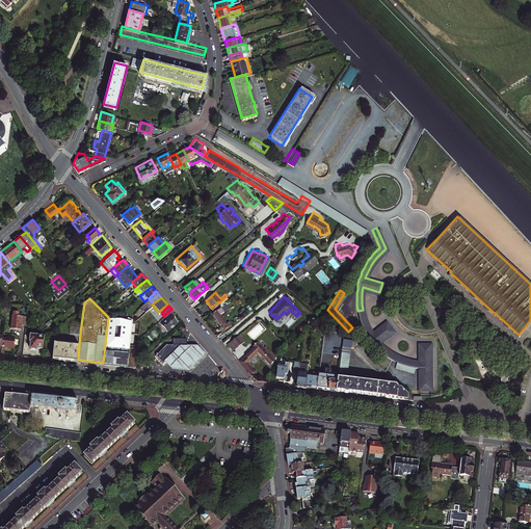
[(220,311),(216,306),(210,310),(211,311),(210,312),(220,324),(218,325),(221,328),(229,322),(226,319),(223,321),(217,313),(220,311)]
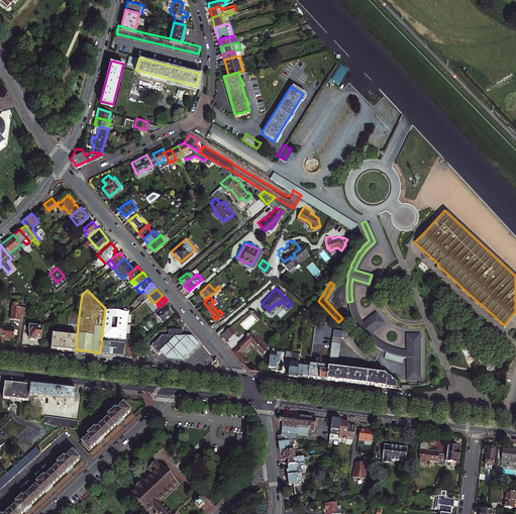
[(23,314),(24,305),(17,305),(17,301),(12,300),(11,304),(9,317),(19,318),(20,313),(23,314)]
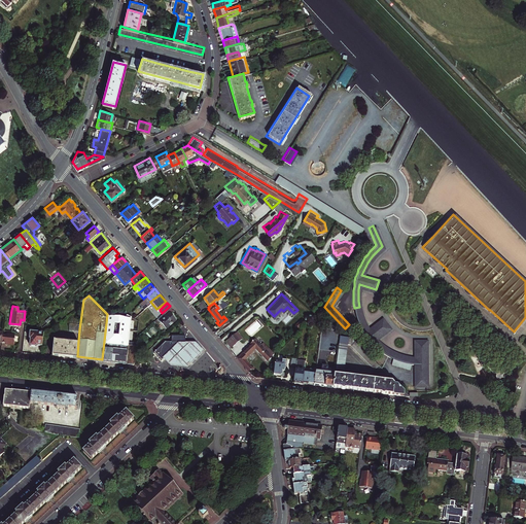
[(170,311),(172,309),(170,306),(162,313),(158,316),(165,325),(174,317),(170,311)]
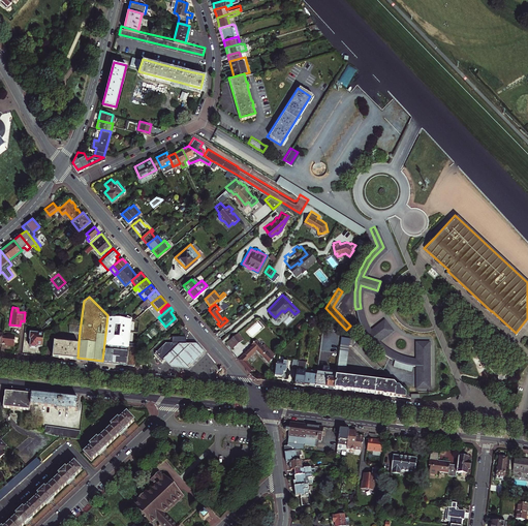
[(361,311),(356,312),(358,315),(359,318),(360,322),(361,326),(363,329),(365,332),(367,335),(369,338),(371,341),(373,343),(376,346),(378,348),(381,350),(384,352),(387,354),(391,357),(393,351),(389,349),(383,346),(379,342),(376,338),(390,328),(383,320),(370,331),(367,326),(365,321),(363,316),(361,311)]
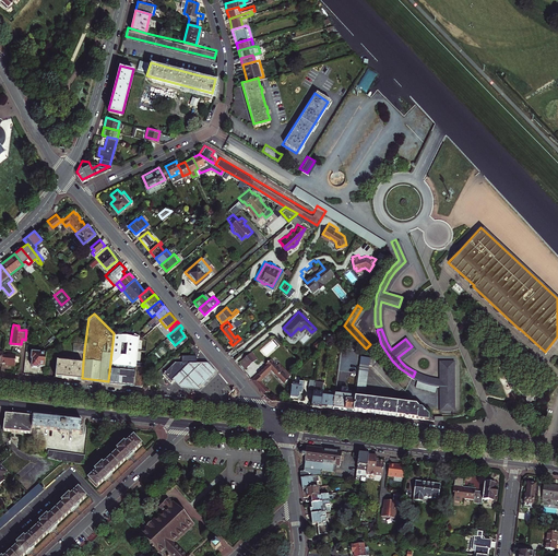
[(119,333),(114,333),(108,381),(141,385),(143,364),(135,363),(139,334),(134,332),(130,335),(119,333)]
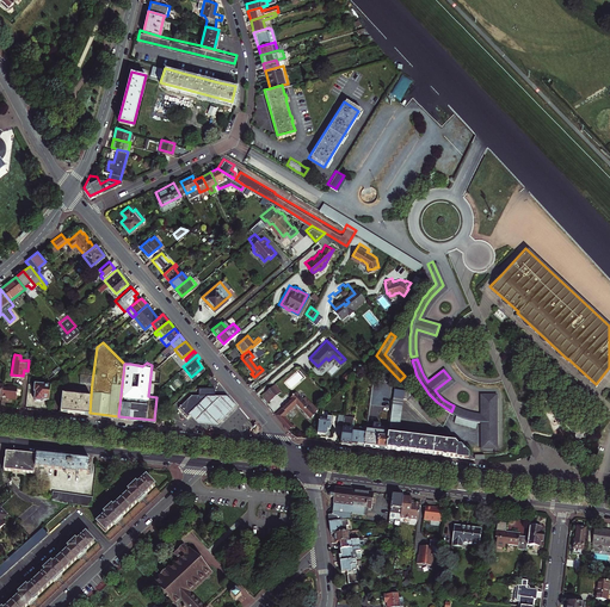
[(352,372),(349,369),(340,376),(344,379),(352,372)]
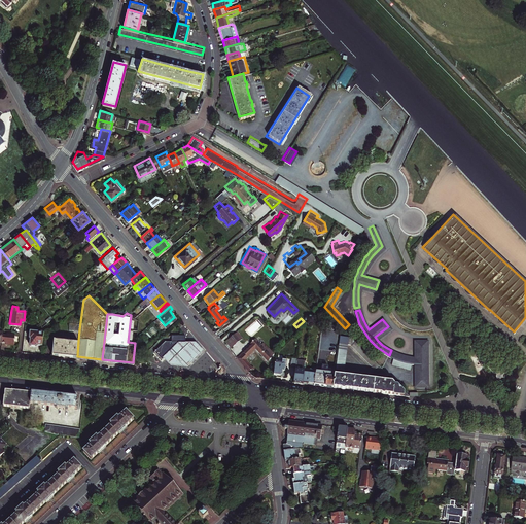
[(68,328),(71,328),(76,329),(79,329),(80,322),(76,322),(72,321),(69,321),(68,328)]
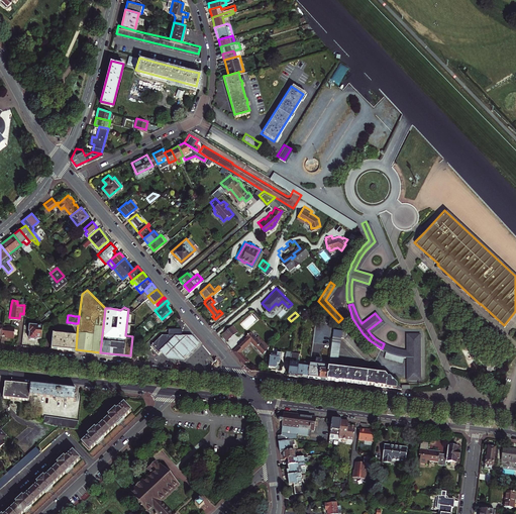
[(237,329),(231,322),(220,331),(226,338),(237,329)]
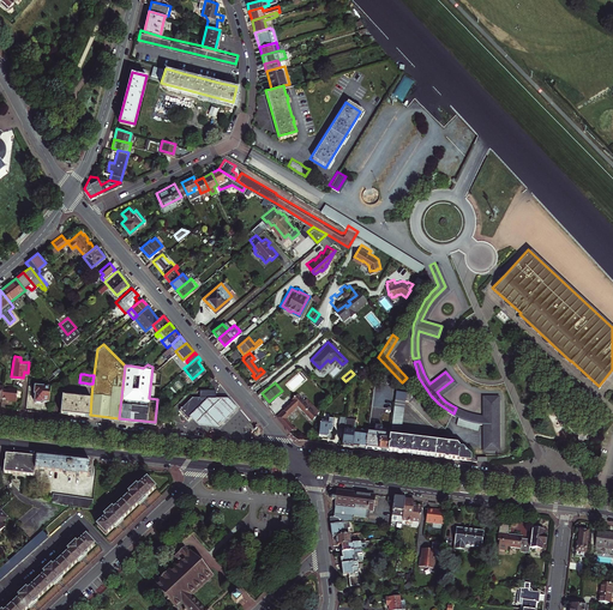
[(42,399),(48,400),(49,390),(50,385),(35,384),(34,391),(35,391),(34,399),(41,400),(42,399)]
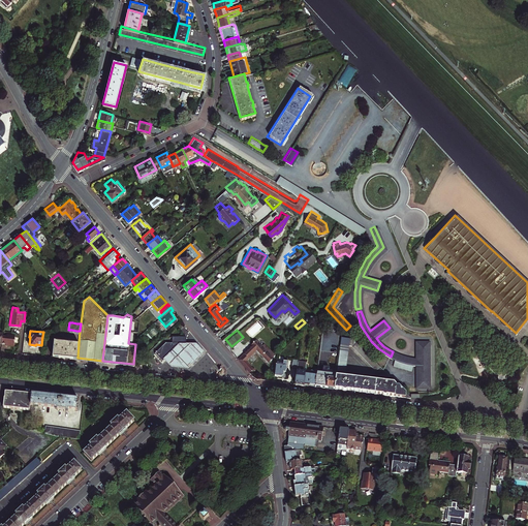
[(1,333),(0,341),(4,342),(4,343),(12,344),(13,333),(5,332),(5,334),(1,333)]
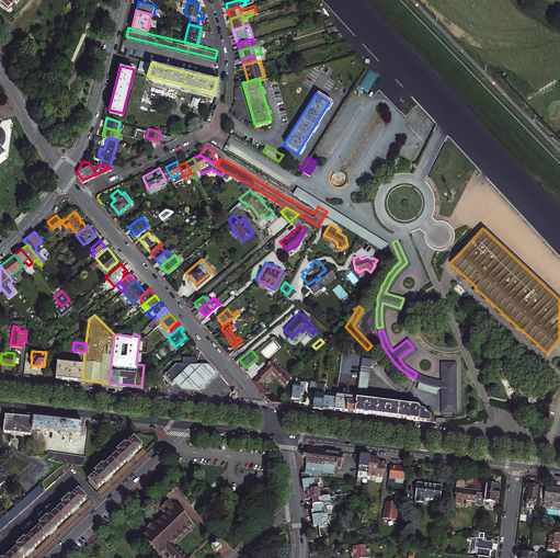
[(191,362),(196,362),(196,354),(182,354),(182,362),(175,362),(163,373),(171,380),(171,382),(172,382),(172,380),(173,379),(190,363),(191,363),(191,362)]
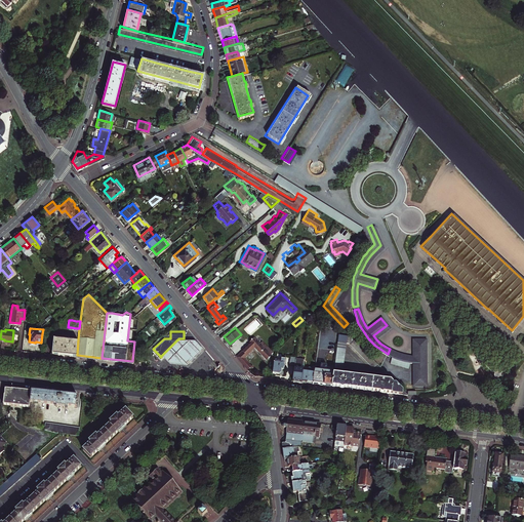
[(350,333),(337,332),(332,369),(341,370),(341,367),(345,339),(349,340),(353,336),(350,333)]
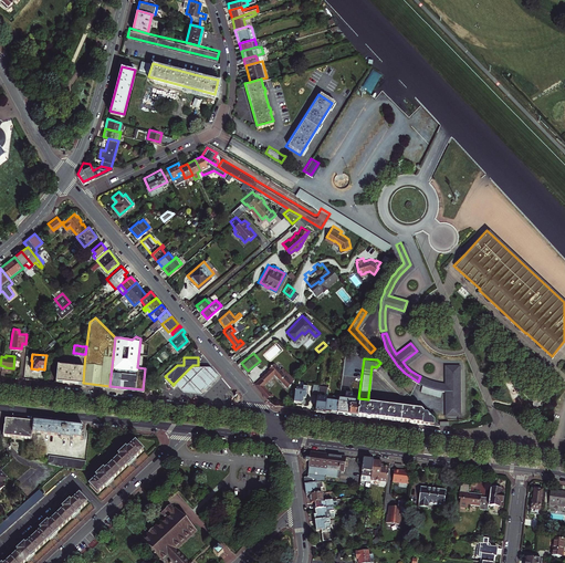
[(83,383),(84,366),(58,363),(55,379),(83,383)]
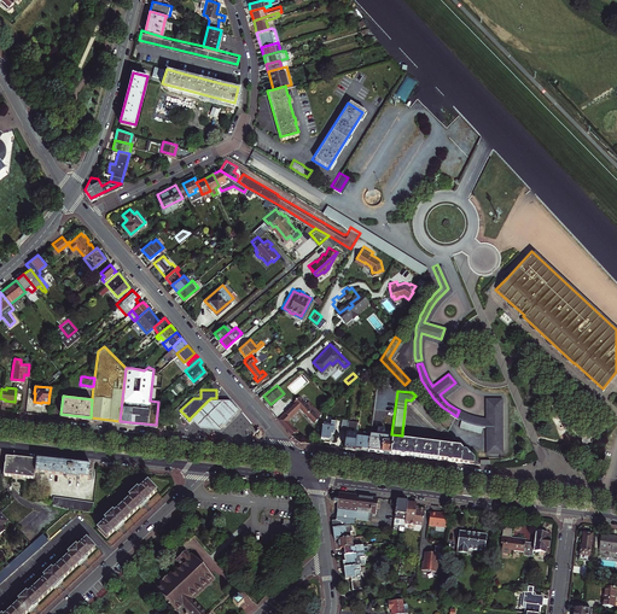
[(277,417),(290,432),(294,430),(284,419),(297,408),(310,422),(320,415),(308,401),(306,403),(300,396),(294,401),(295,402),(277,417)]
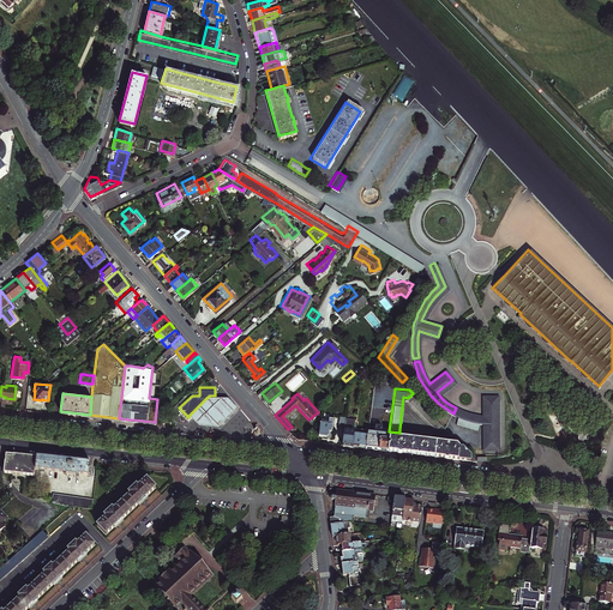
[(452,435),(413,393),(408,398),(436,427),(440,428),(439,439),(451,440),(452,435)]
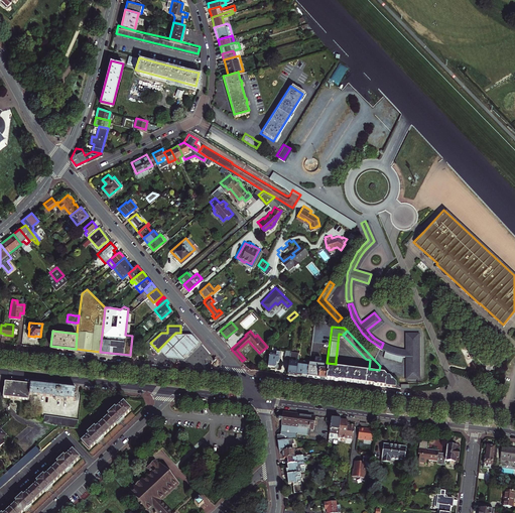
[(174,334),(159,349),(166,355),(182,357),(195,346),(199,342),(190,333),(185,333),(180,333),(175,333),(175,334),(174,334)]
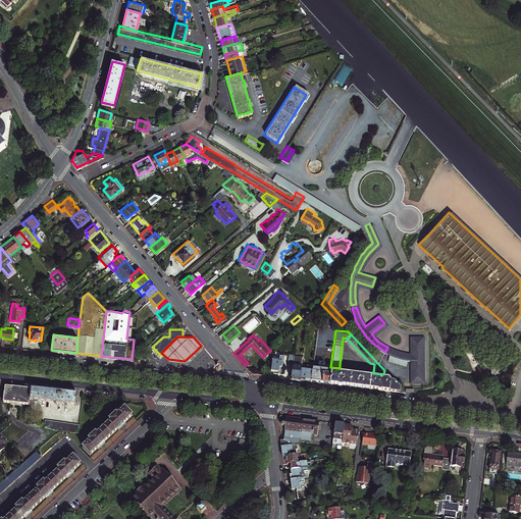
[(409,359),(412,359),(412,378),(421,378),(421,336),(412,336),(412,354),(406,353),(401,352),(396,351),(391,349),(388,353),(392,354),(394,355),(397,356),(400,357),(403,358),(406,358),(409,359)]
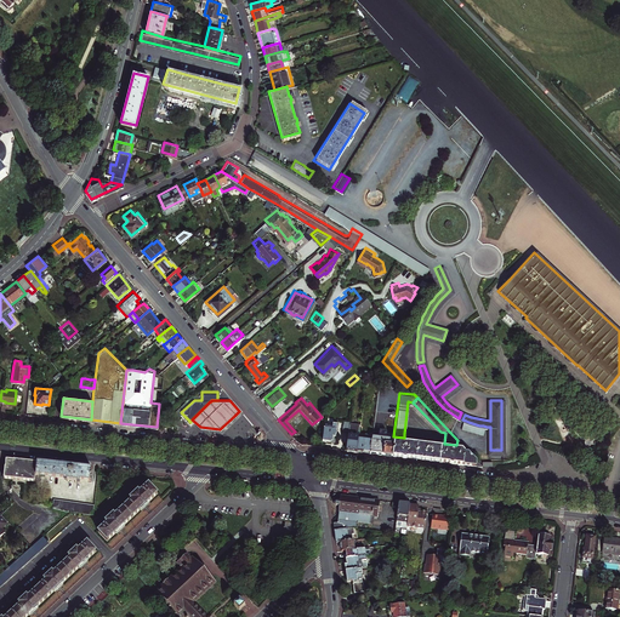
[(347,427),(345,447),(356,449),(358,429),(359,421),(348,420),(347,427)]
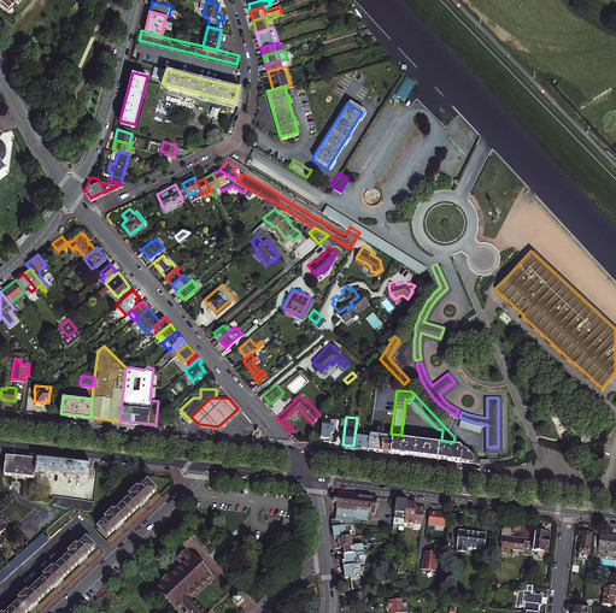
[(328,422),(321,420),(320,435),(328,436),(328,432),(332,432),(333,425),(334,419),(329,418),(328,422)]
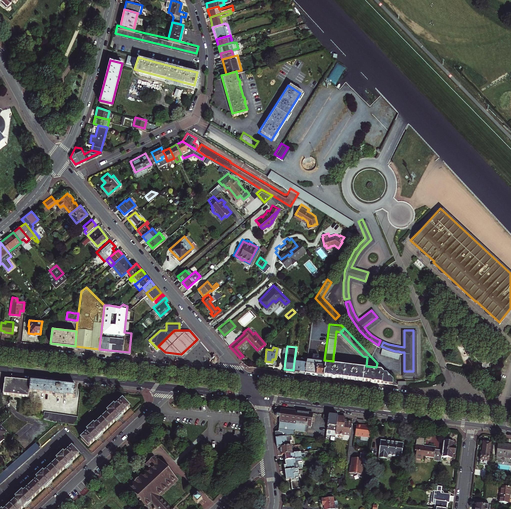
[(295,354),(293,370),(304,371),(305,360),(306,357),(303,357),(303,355),(295,354)]
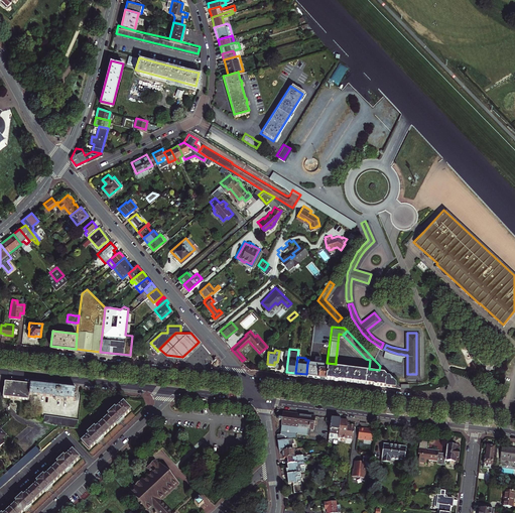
[(312,363),(307,363),(306,374),(317,376),(319,362),(313,361),(312,363)]
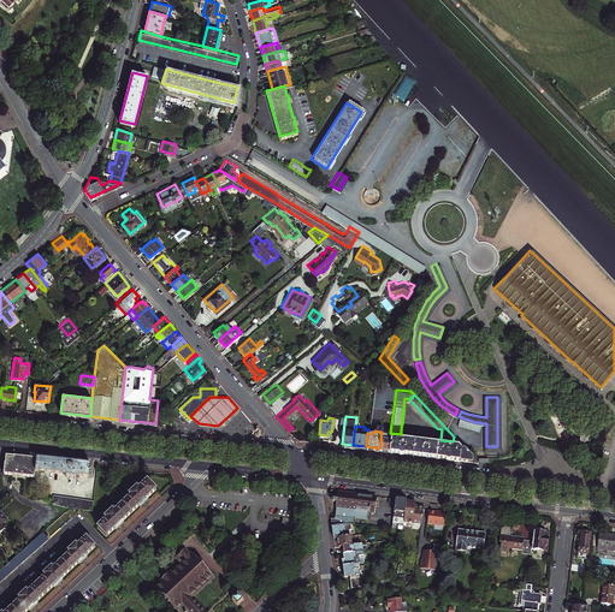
[(382,432),(379,449),(389,450),(390,433),(382,432)]
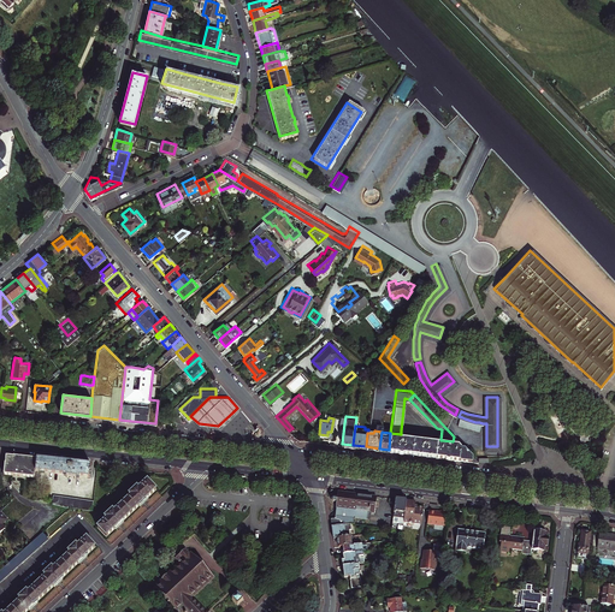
[(389,450),(412,452),(414,437),(401,434),(390,433),(389,450)]
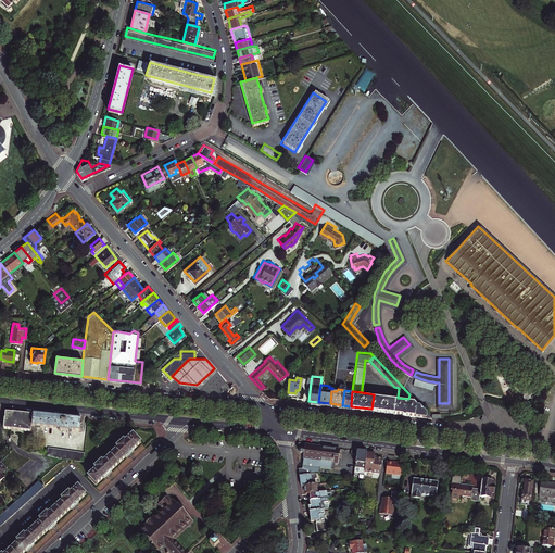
[(393,397),(381,396),(374,394),(371,409),(393,411),(395,397),(393,397)]
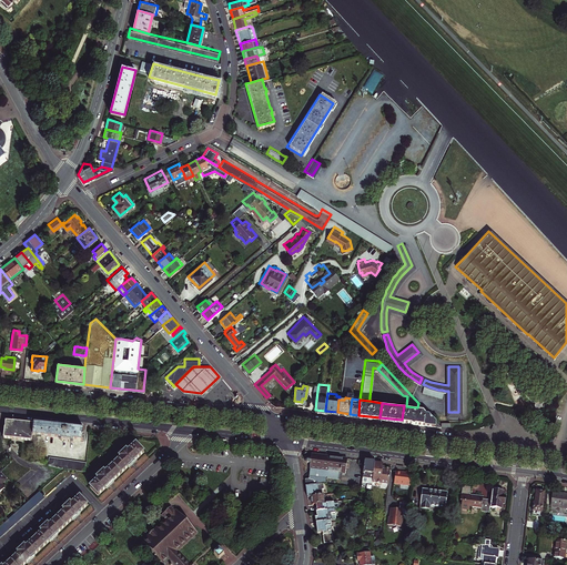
[(417,407),(406,406),(404,405),(402,420),(423,423),(424,412),(422,409),(417,407)]
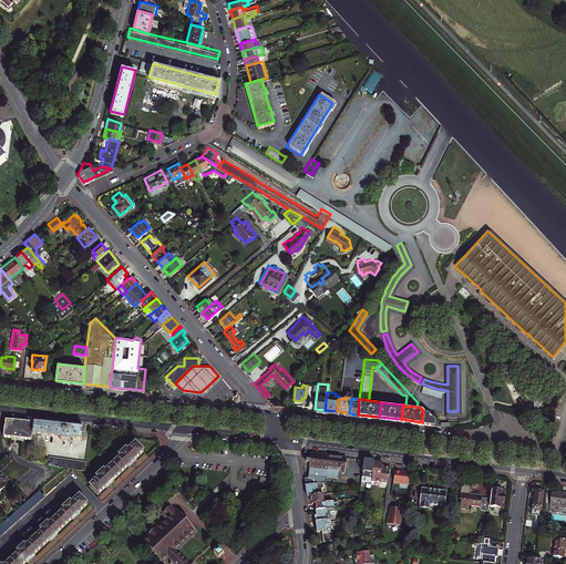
[(423,411),(422,422),(439,424),(423,408),(421,408),(423,411)]
